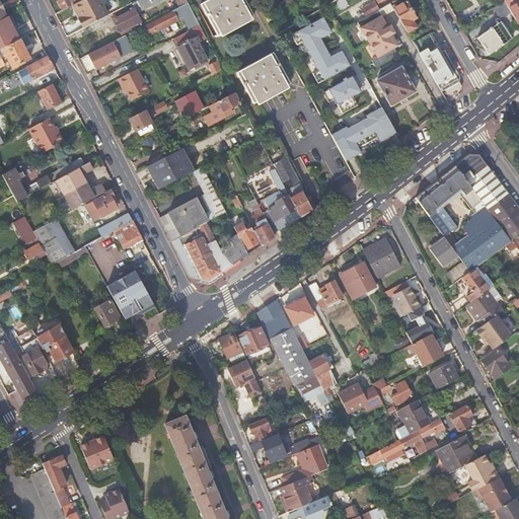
[(0,0),(0,17),(8,12),(0,0)]
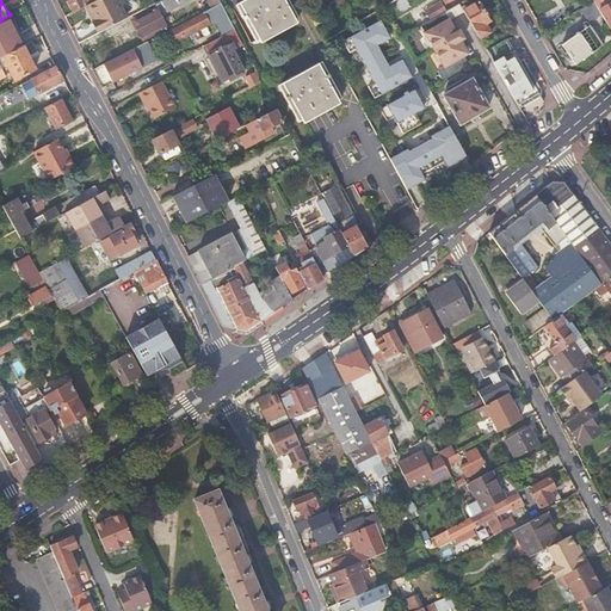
[(71,0),(67,1),(73,13),(84,7),(97,0),(71,0)]
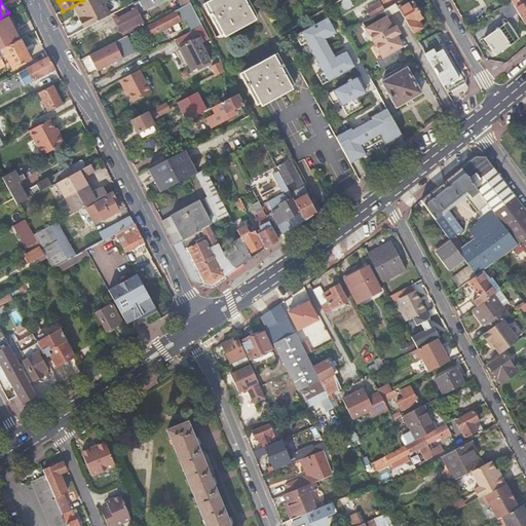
[(95,0),(83,0),(72,6),(79,20),(77,21),(82,30),(106,17),(95,0)]
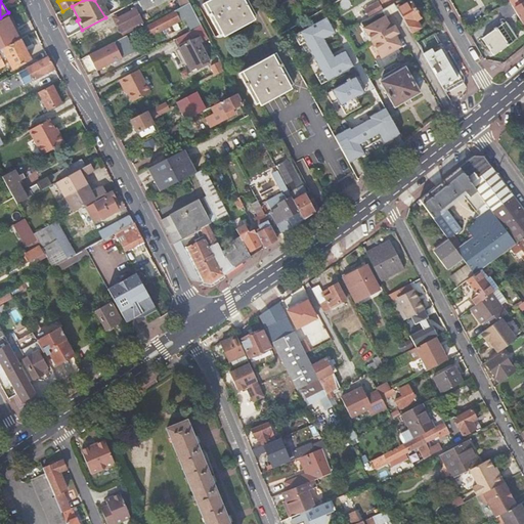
[(149,0),(141,0),(135,3),(139,11),(153,5),(149,0)]
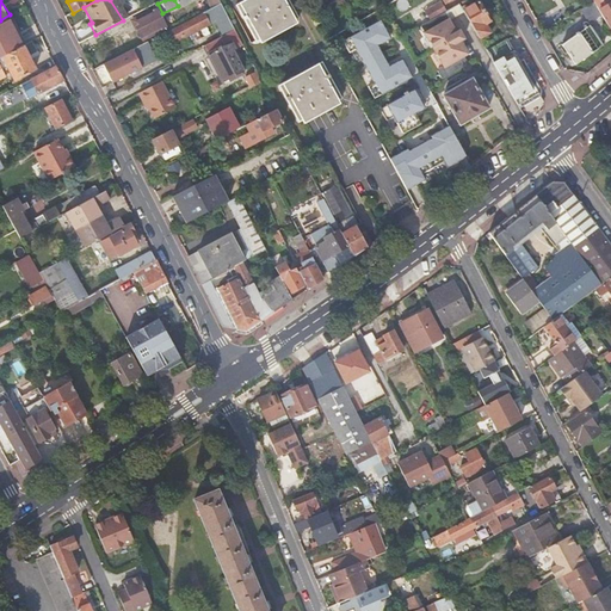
[(287,0),(242,0),(235,5),(255,41),(297,18),(287,0)]
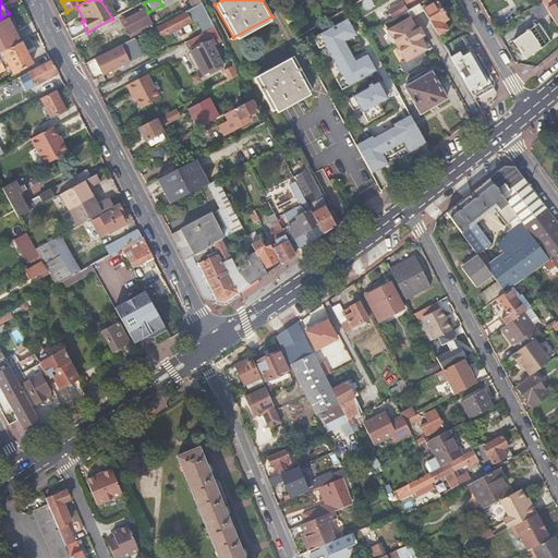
[(548,12),(542,0),(529,9),(537,21),(548,12)]
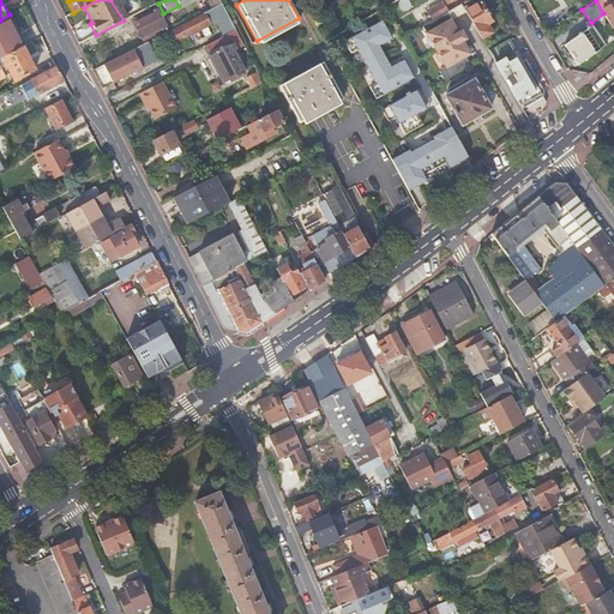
[(613,0),(612,1),(613,2),(603,8),(613,25),(613,0)]
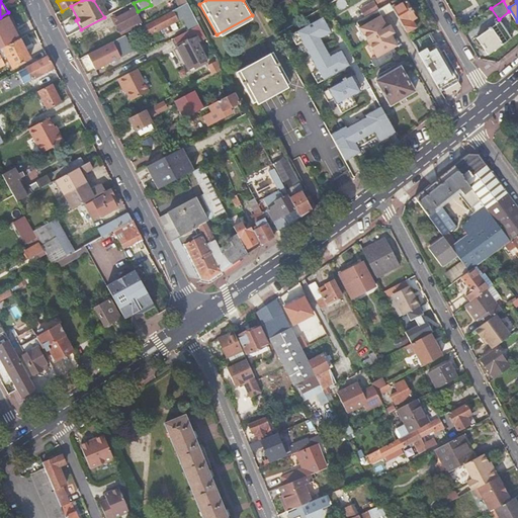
[(407,1),(393,9),(407,33),(416,28),(412,20),(416,18),(407,1)]
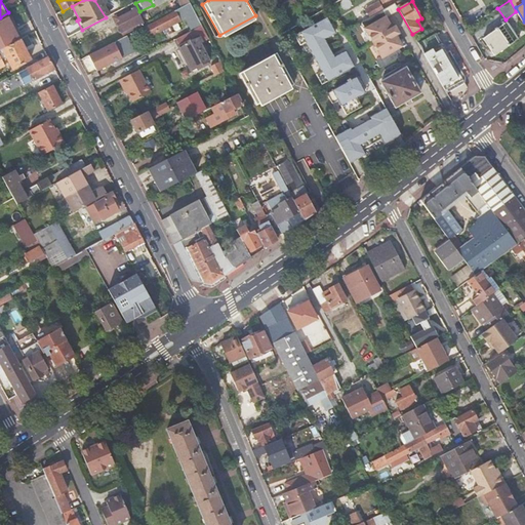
[(378,12),(382,10),(378,2),(365,9),(370,17),(378,12)]
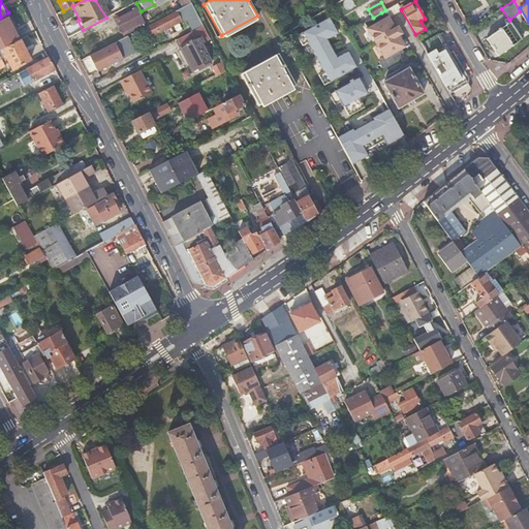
[(130,9),(119,14),(122,23),(119,25),(124,34),(139,26),(130,9)]
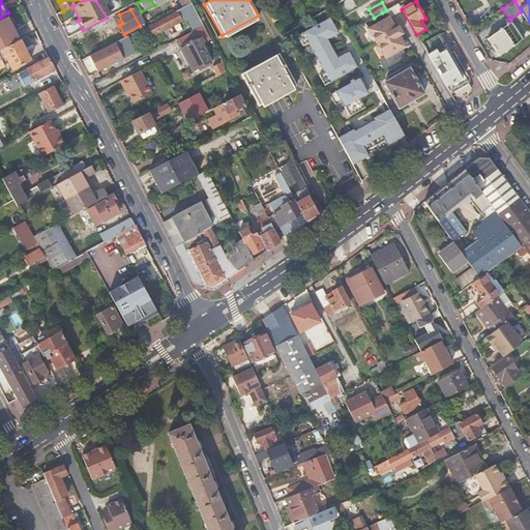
[(177,11),(145,28),(149,37),(171,26),(173,30),(177,28),(175,24),(181,21),(177,11)]
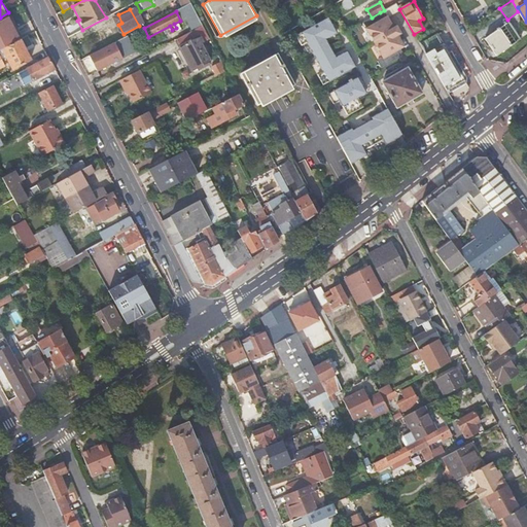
[(372,18),(362,22),(369,32),(373,41),(375,43),(397,30),(395,26),(391,25),(387,18),(383,20),(380,12),(372,18)]
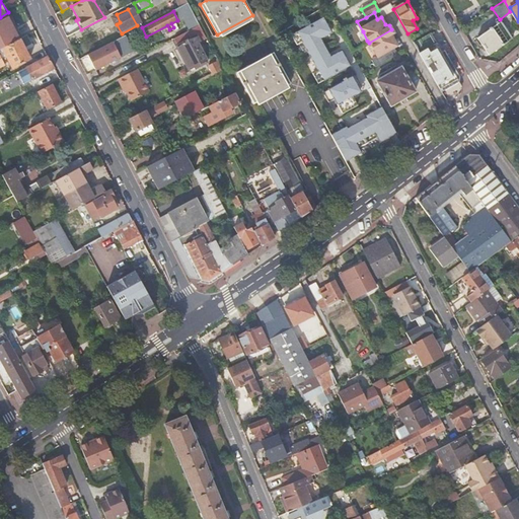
[(327,26),(322,17),(319,18),(324,28),(327,26)]
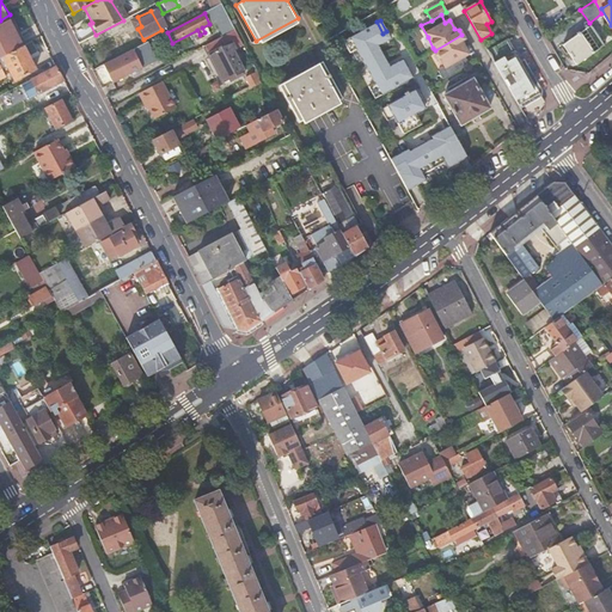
[(383,34),(377,22),(342,41),(349,53),(356,48),(375,83),(368,86),(374,98),(408,79),(402,67),(398,61),(389,66),(377,44),(386,40),(383,34)]
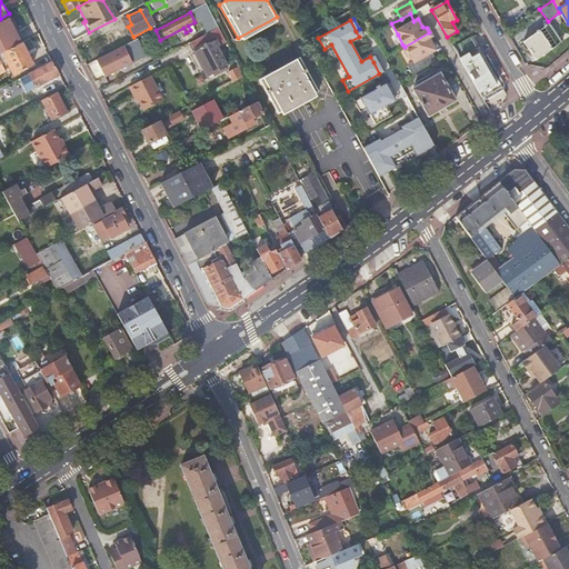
[(536,32),(522,42),(536,60),(561,41),(548,23),(538,31),(537,30),(536,31),(536,32)]
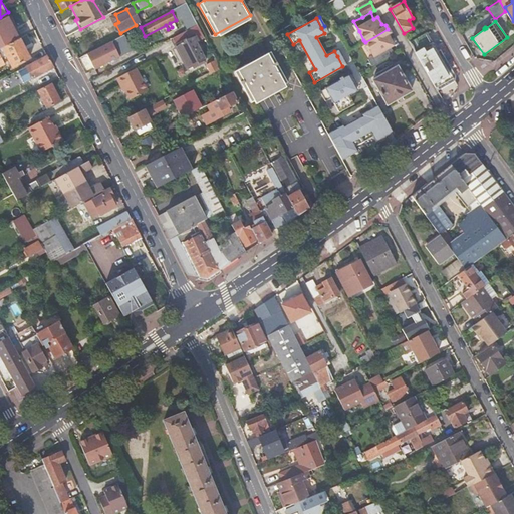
[(202,32),(198,24),(189,29),(172,38),(188,68),(193,66),(194,68),(206,61),(196,42),(205,37),(204,35),(202,32)]
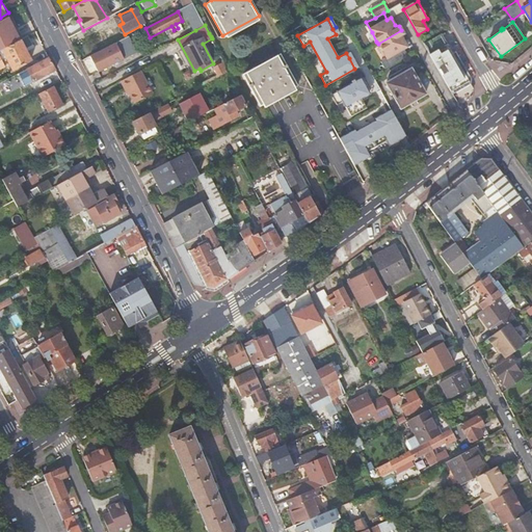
[(380,61),(384,69),(407,55),(404,49),(407,47),(403,40),(404,34),(401,30),(378,44),(379,46),(384,55),(387,58),(380,61)]
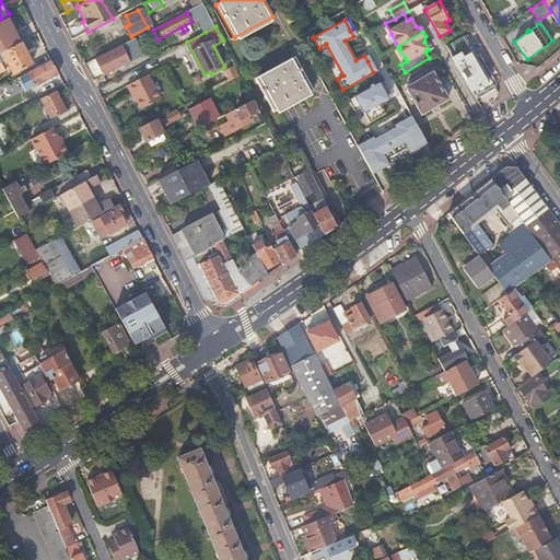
[(467,34),(445,46),(476,100),(496,89),(496,83),(479,55),(475,57),(474,56),(469,58),(468,55),(476,49),(467,34)]
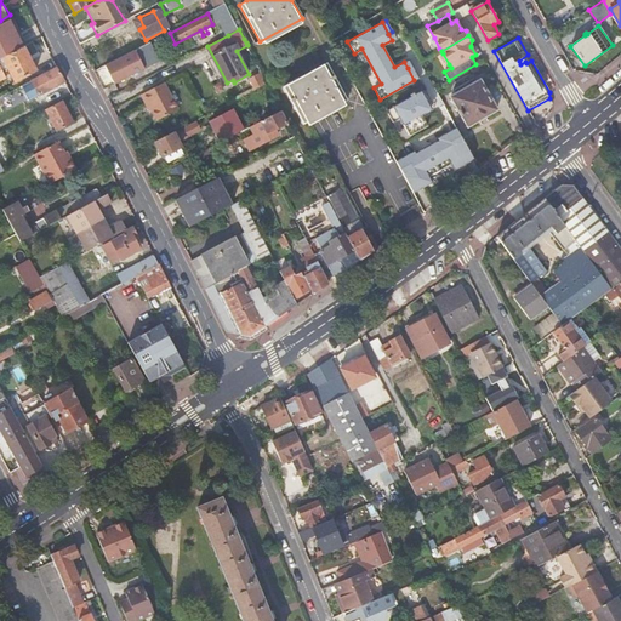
[(0,58),(3,57),(23,47),(20,40),(4,47),(0,41),(0,58)]
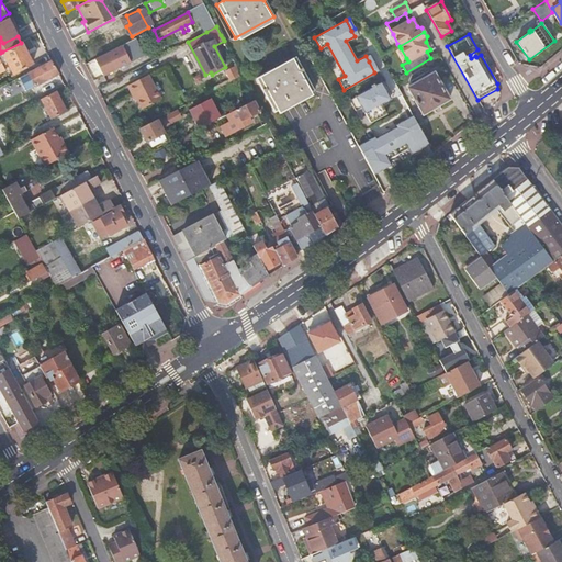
[(34,47),(29,38),(21,43),(2,52),(13,74),(32,64),(26,52),(34,47)]
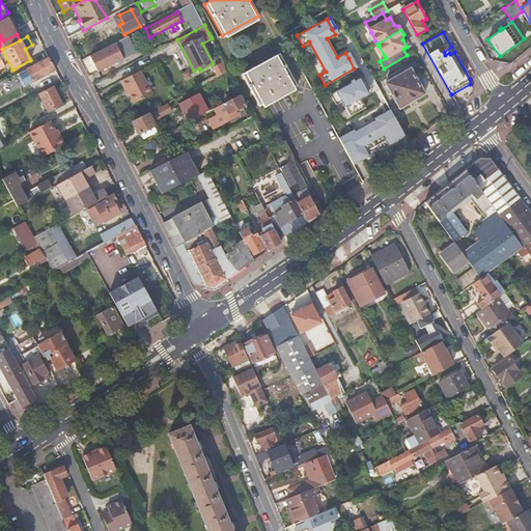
[(122,59),(114,43),(89,56),(98,72),(122,59)]
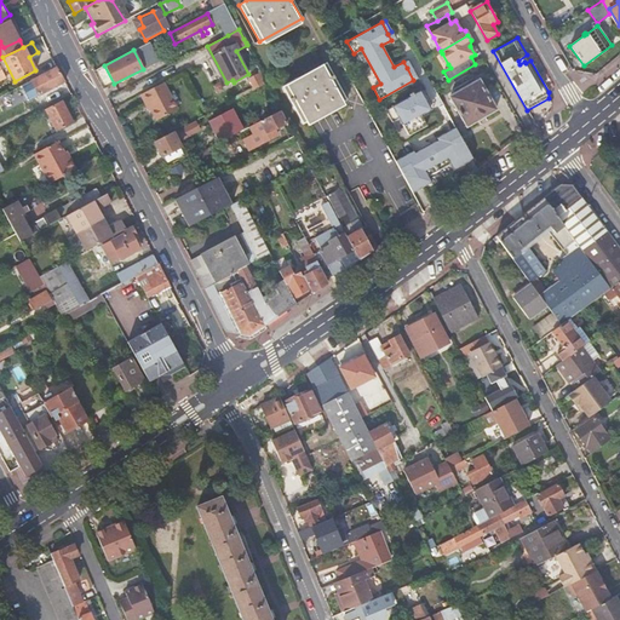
[(326,62),(282,86),(303,124),(346,99),(326,62)]
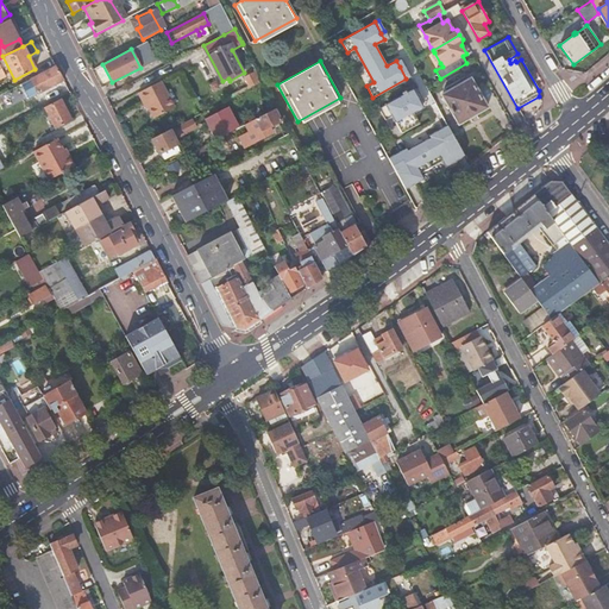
[(62,82),(55,66),(29,80),(33,88),(37,94),(62,82)]
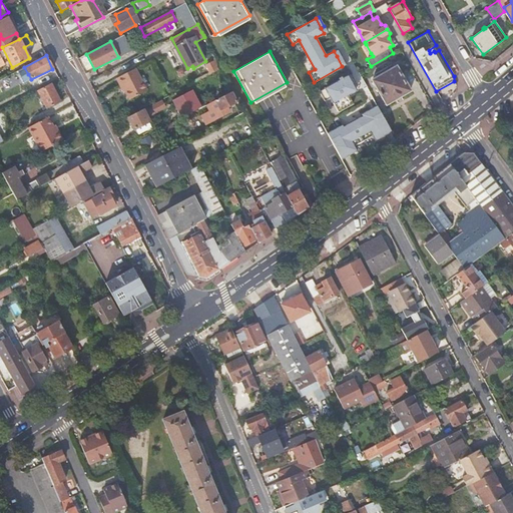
[(345,64),(340,55),(337,56),(342,66),(345,64)]
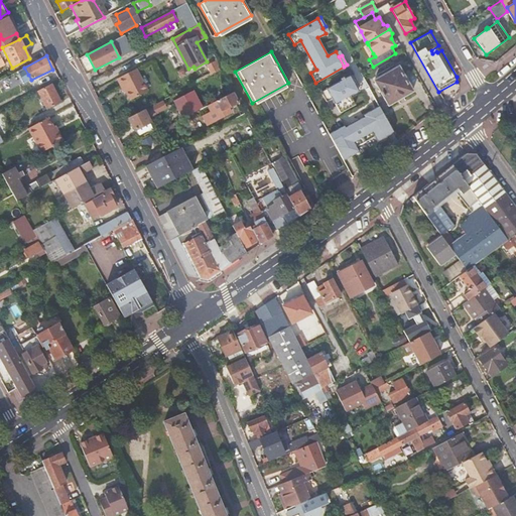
[(221,69),(217,59),(208,65),(212,74),(221,69)]
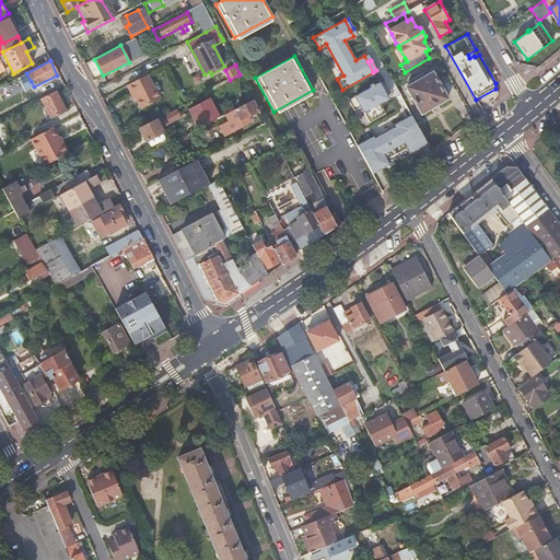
[(433,72),(407,88),(421,114),(448,98),(433,72)]
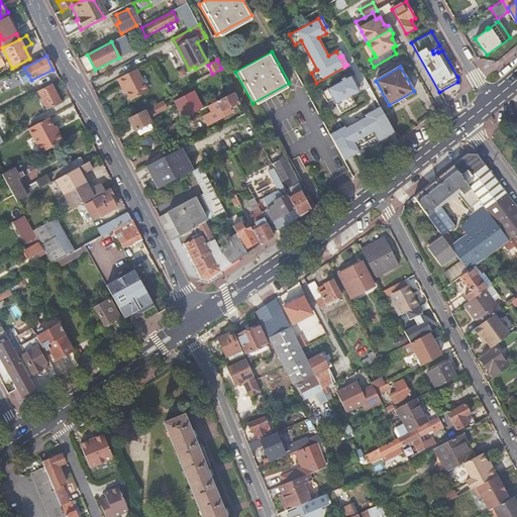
[(24,68),(20,70),(23,77),(28,75),(24,68)]
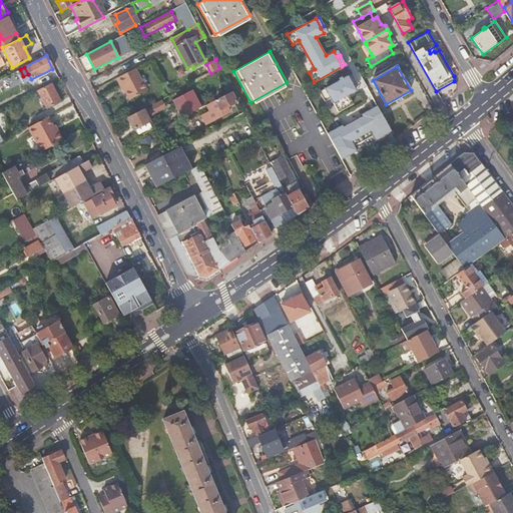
[(135,68),(116,78),(121,87),(123,86),(125,90),(130,99),(146,90),(135,68)]
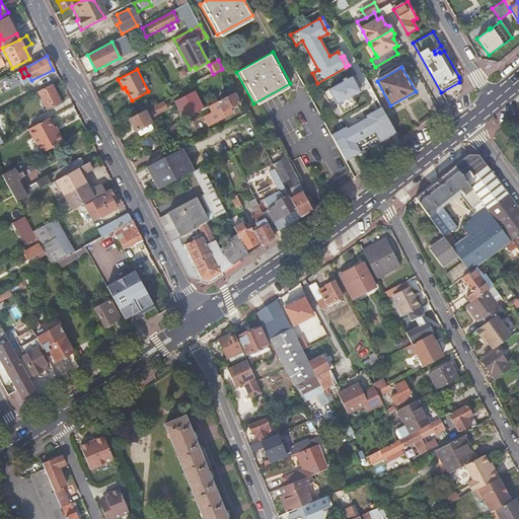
[(360,90),(351,76),(347,78),(345,78),(345,77),(342,79),(343,80),(322,92),(328,101),(335,98),(343,113),(357,104),(352,95),(360,90)]
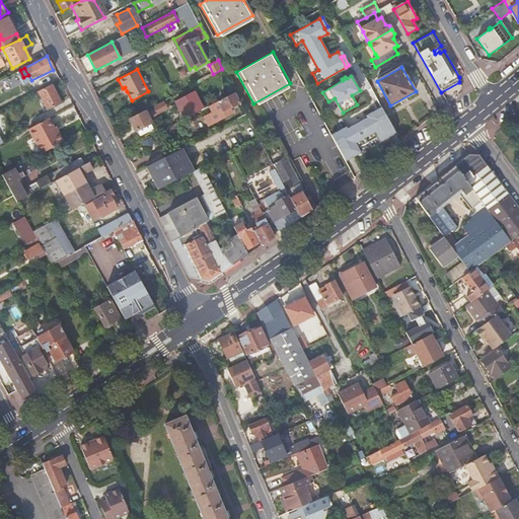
[(235,92),(230,83),(224,86),(229,95),(235,92)]
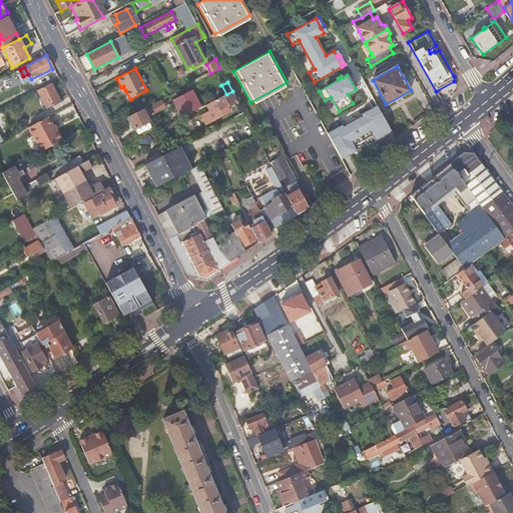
[(50,84),(37,91),(47,108),(59,102),(50,84)]
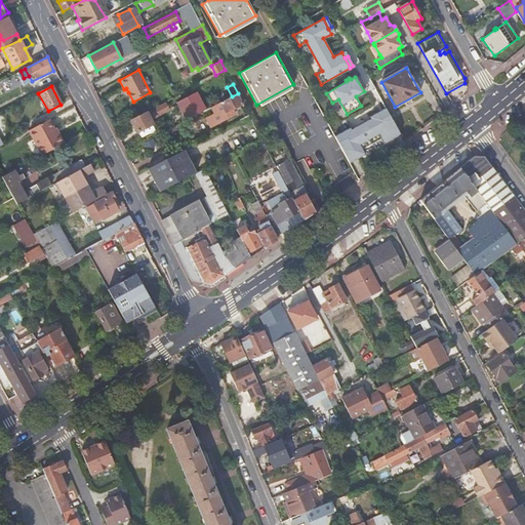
[(178,103),(188,119),(205,111),(196,93),(178,103)]
